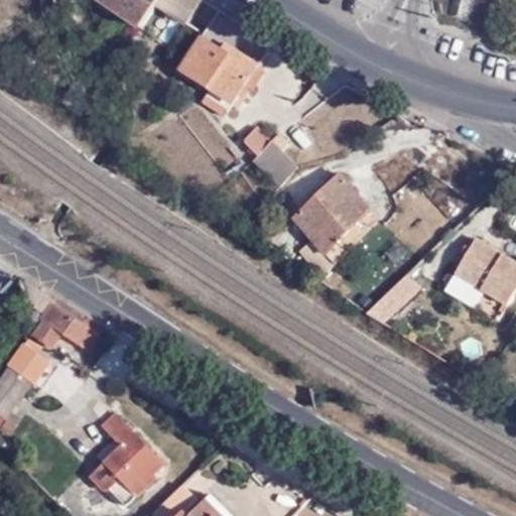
[(202,0),(201,0),(99,0),(99,2),(142,31),(156,6),(185,24),(190,19),(200,4),(202,0)]
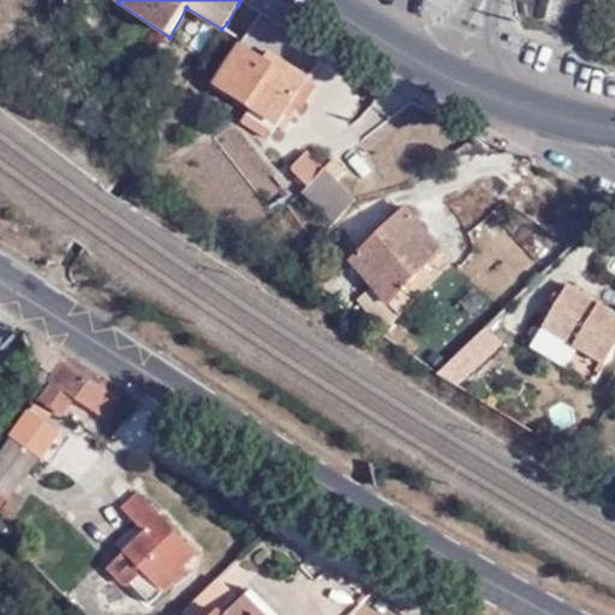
[(258,18),(238,5),(227,23),(246,36),(258,18)]
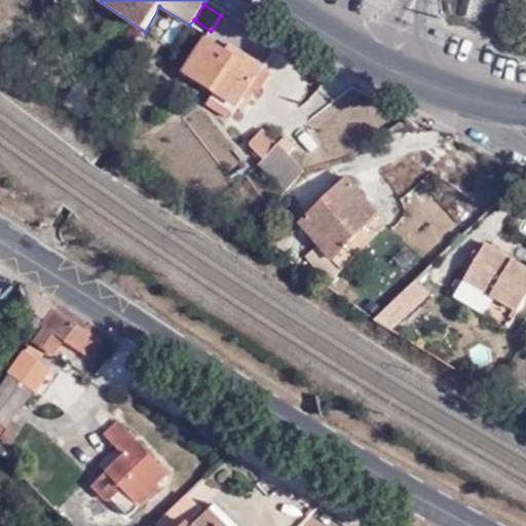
[(275,47),(221,15),(211,31),(181,75),(215,97),(211,103),(231,116),(242,101),(262,70),(275,47)]
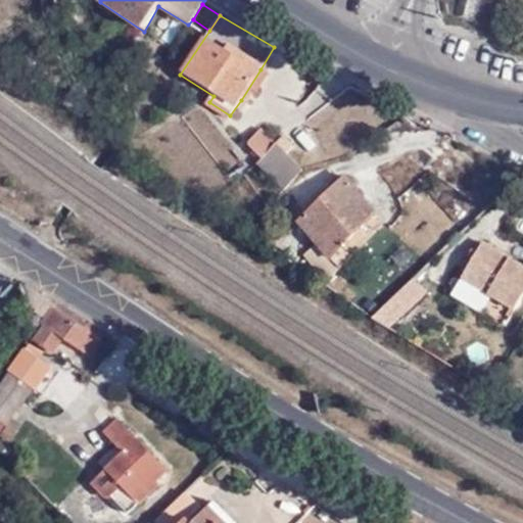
[(267,74),(260,69),(241,100),(244,103),(251,94),(253,95),(267,74)]
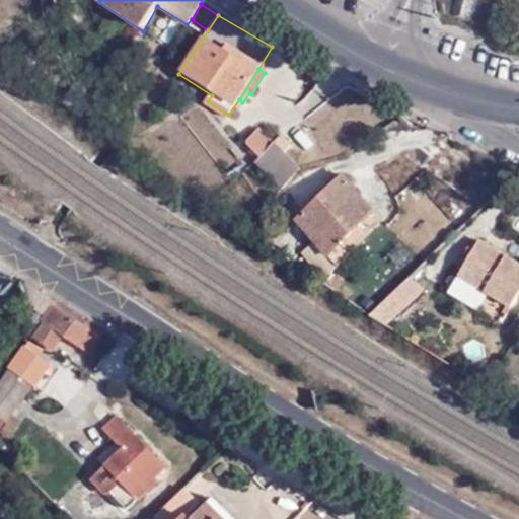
[(228,115),(208,101),(205,106),(225,120),(228,115)]
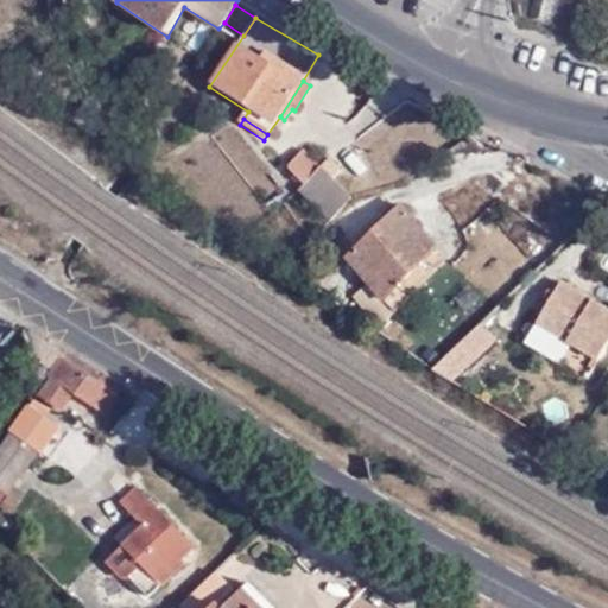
[(285,168),(303,187),(323,169),(303,149),(285,168)]
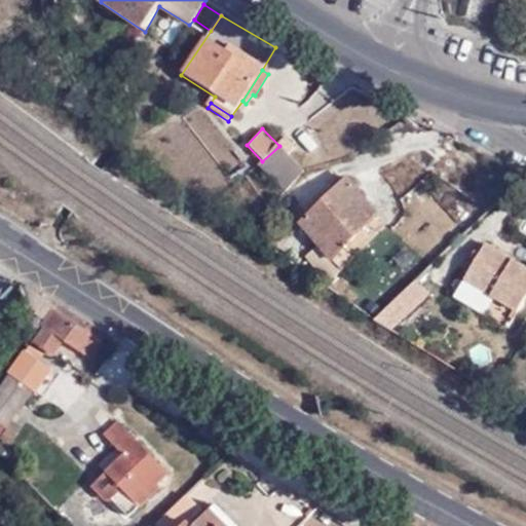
[(293,144),(286,152),(299,166),(306,157),(293,144)]
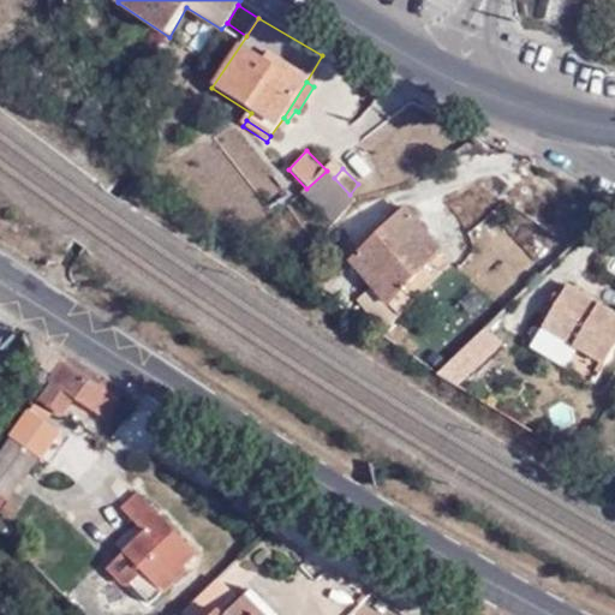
[(306,189),(303,192),(332,222),(353,198),(350,195),(334,178),(327,171),(306,189)]
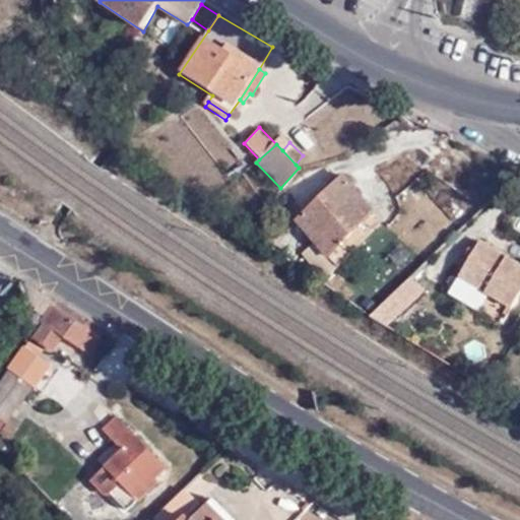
[(297,219),(316,242),(340,266),(387,220),(340,175),(297,219)]
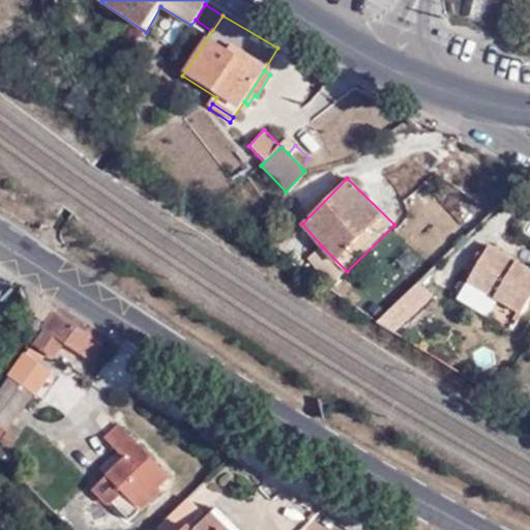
[(529,270),(489,245),(466,282),(462,280),(452,295),(512,329),(529,299),(529,270)]
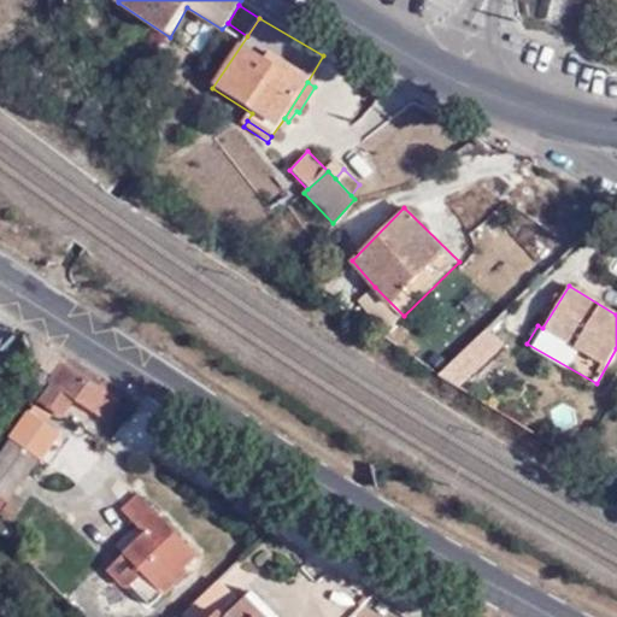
[(404,316),(375,287),(358,304),(386,336),(404,316)]
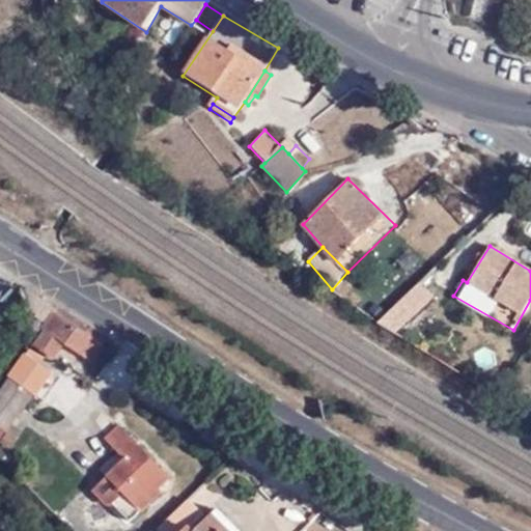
[(59,309),(29,288),(26,294),(26,313),(29,314),(32,311),(46,323),(43,328),(46,331),(36,344),(55,358),(65,343),(92,363),(106,341),(60,307),(59,309)]
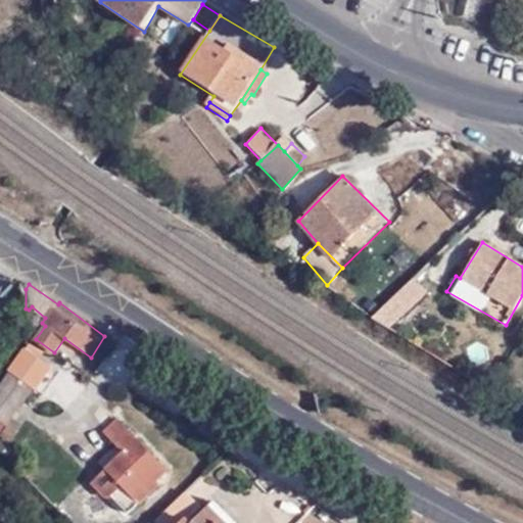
[(407,303),(395,293),(379,310),(390,320),(407,303)]
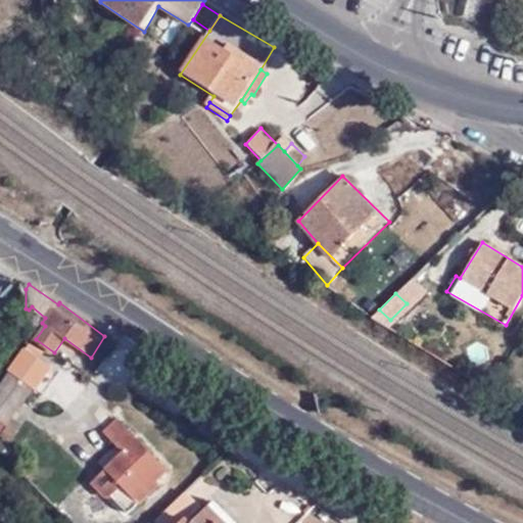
[(390,320),(379,310),(373,316),(384,326),(390,320)]
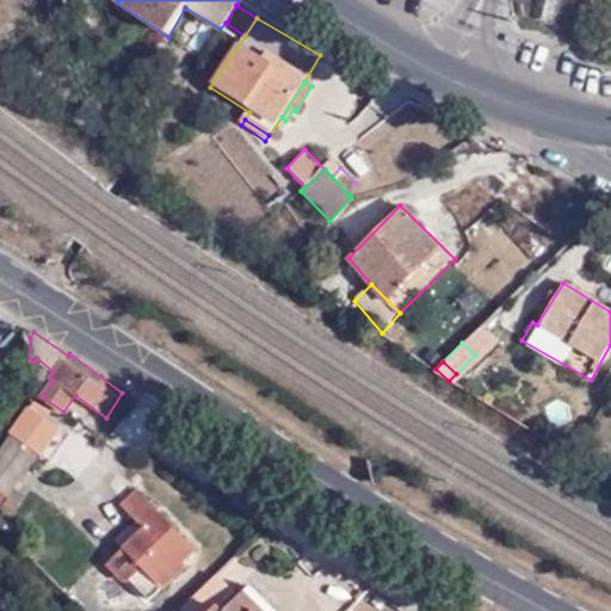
[(37,401),(35,403),(48,412),(49,411),(37,401)]
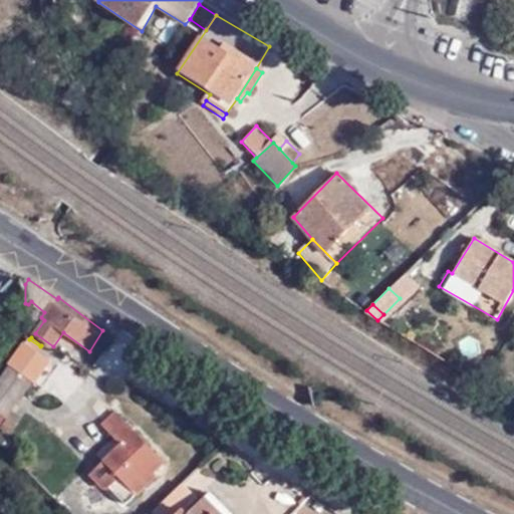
[(40,346),(29,339),(25,344),(36,351),(40,346)]
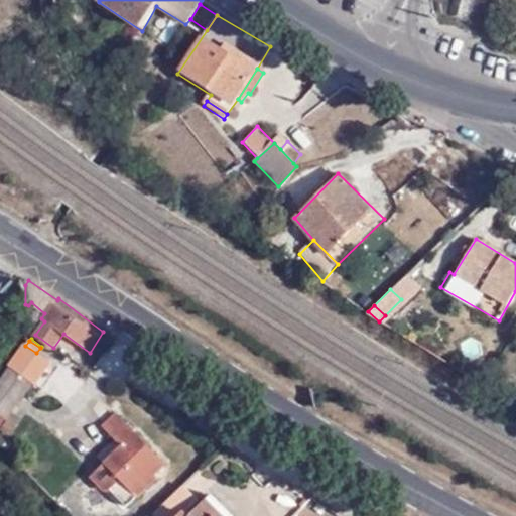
[(25,346),(0,381),(0,417),(5,421),(12,409),(14,410),(31,386),(33,387),(50,365),(36,353),(25,346)]
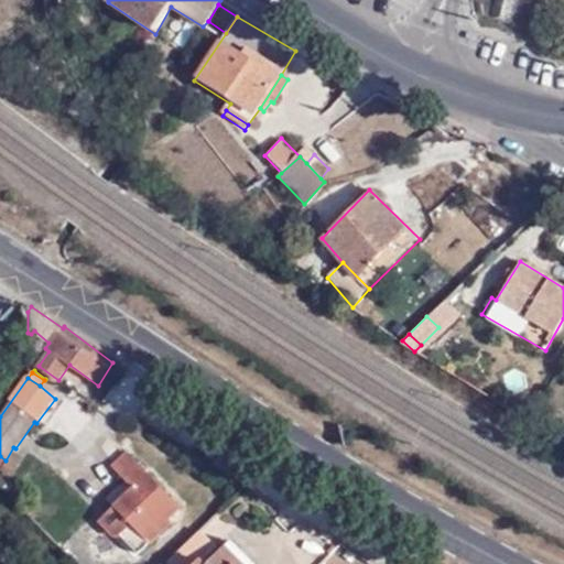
[(130,484),(110,502),(116,508),(101,522),(114,533),(116,531),(128,519),(148,540),(167,521),(164,518),(177,505),(123,449),(110,464),(130,484)]
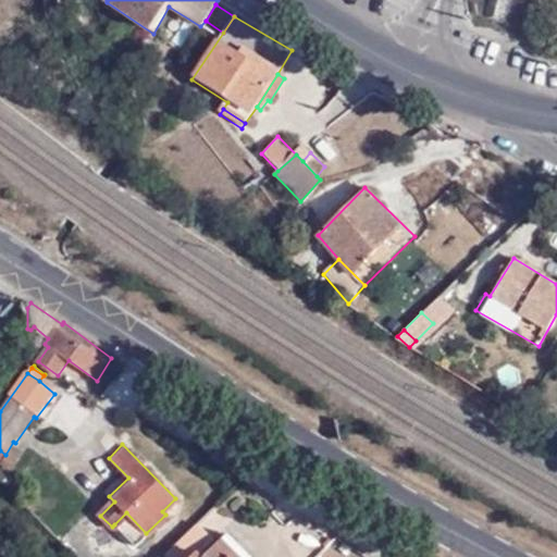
[(114,502),(109,496),(95,510),(100,516),(114,502)]
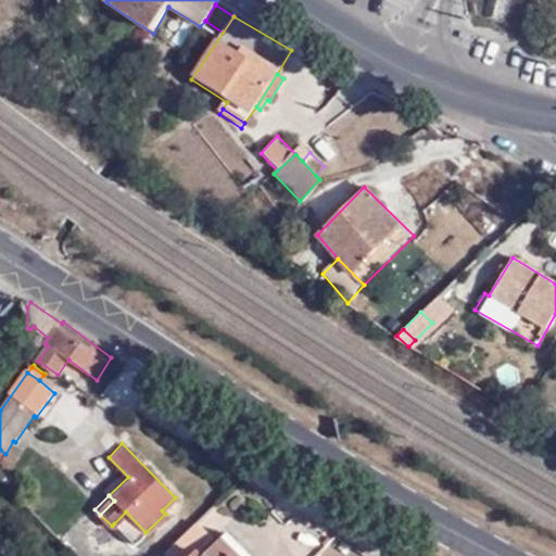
[(134,544),(146,532),(126,512),(114,523),(134,544)]
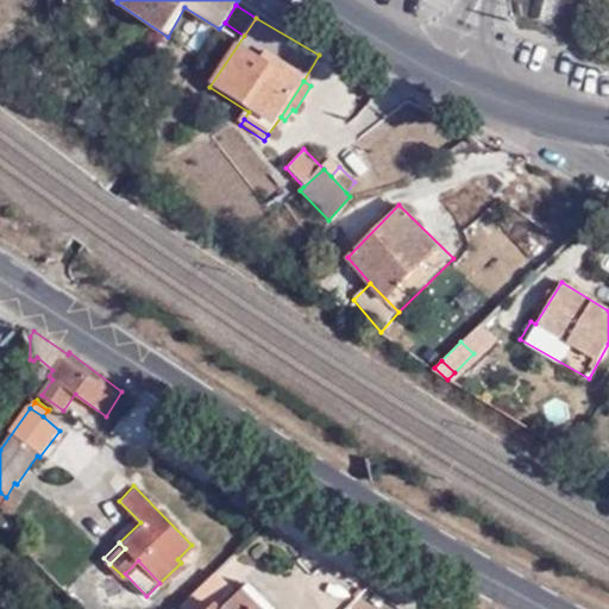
[(221,608),(208,608),(207,607),(205,608),(253,608),(238,592),(221,608)]
